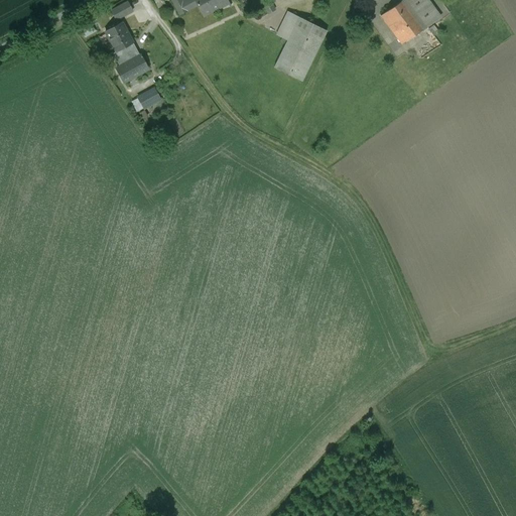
[(227,0),(184,0),(182,2),(180,0),(171,0),(179,14),(198,5),(204,16),(216,10),(215,7),(228,0),(227,0)]
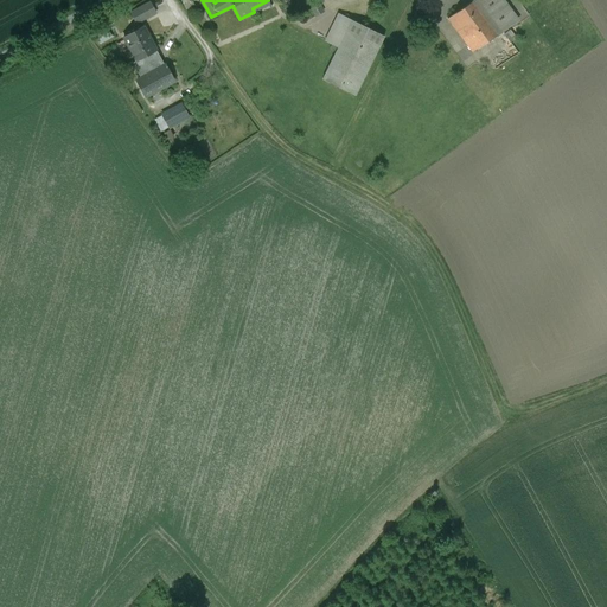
[(503,0),(474,0),(448,19),(473,52),(503,31),(518,20),(503,0)]
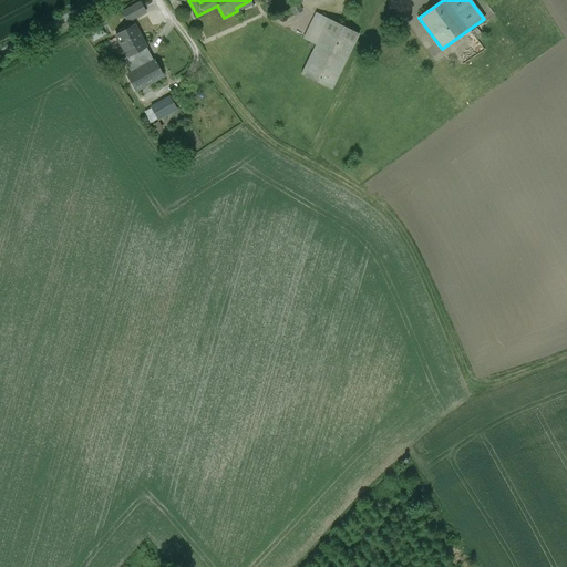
[(140,2),(123,11),(125,17),(129,14),(132,19),(145,12),(140,2)]
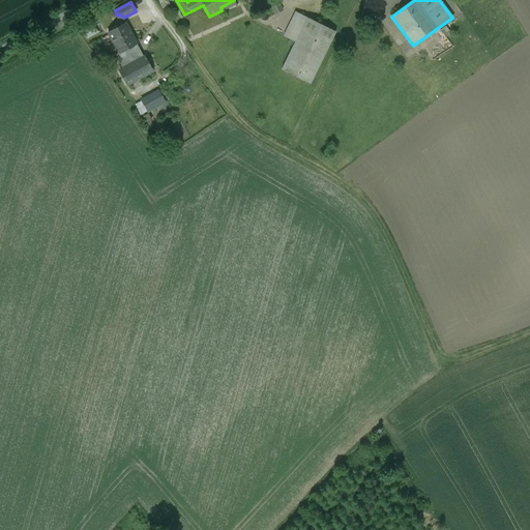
[(335,31),(296,11),(285,34),(296,40),(282,69),(311,83),(335,31)]
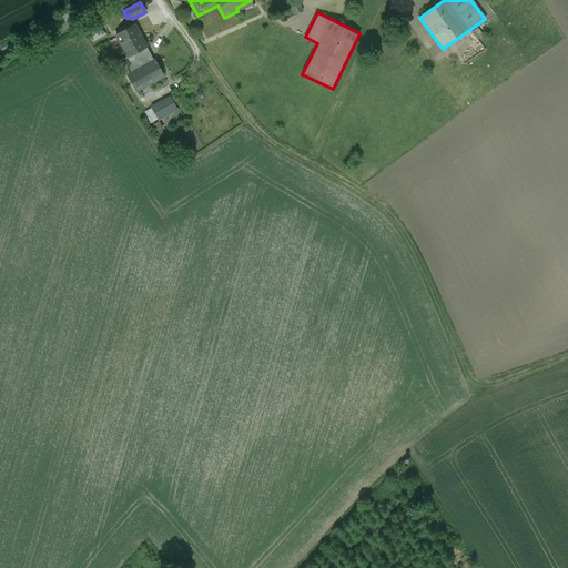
[(134,24),(115,34),(128,57),(145,47),(146,47),(134,24)]
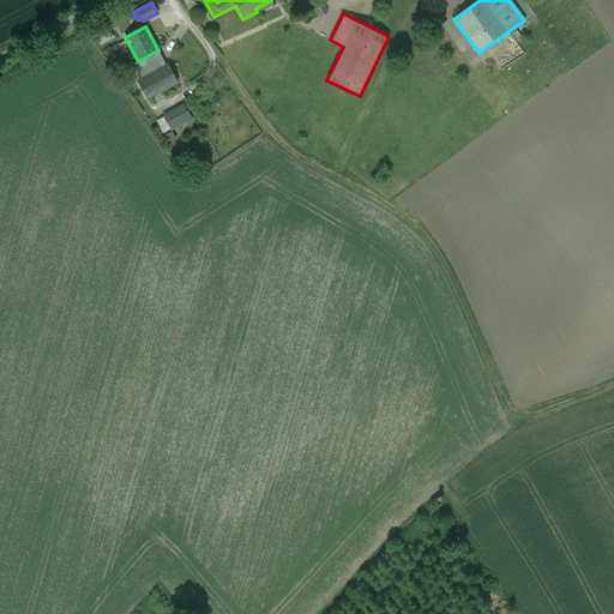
[(166,66),(157,50),(138,61),(134,64),(143,79),(138,82),(148,97),(176,82),(167,66),(166,66)]
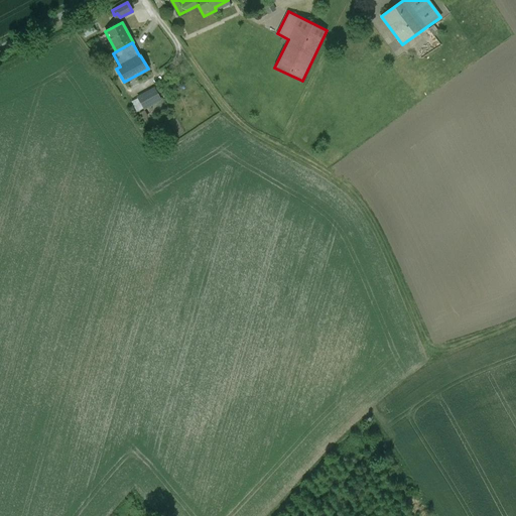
[(154,89),(138,98),(144,108),(160,99),(154,89)]
